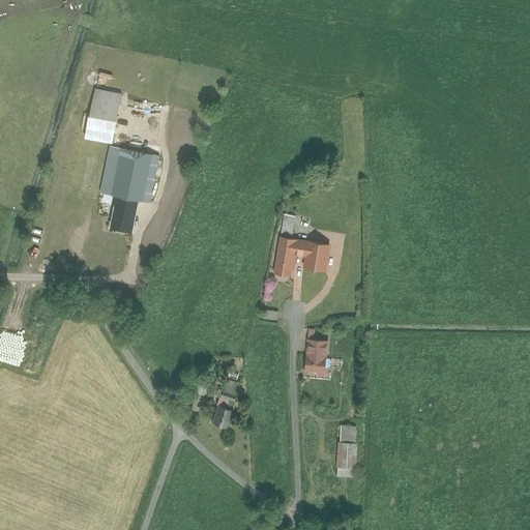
[(97,87),(86,140),(110,144),(121,92),(97,87)]
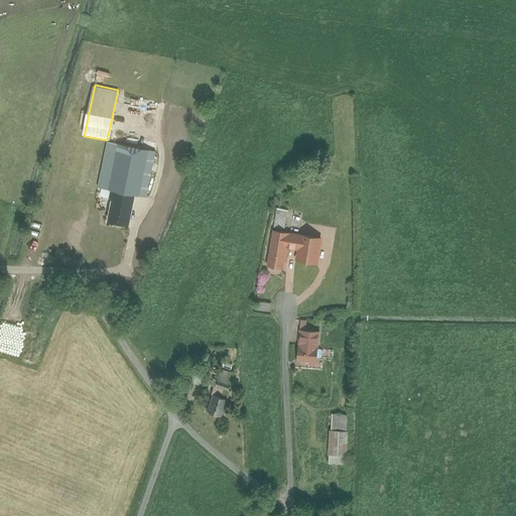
[(157,150),(108,141),(99,191),(113,194),(109,219),(130,223),(135,196),(148,198),(157,150)]
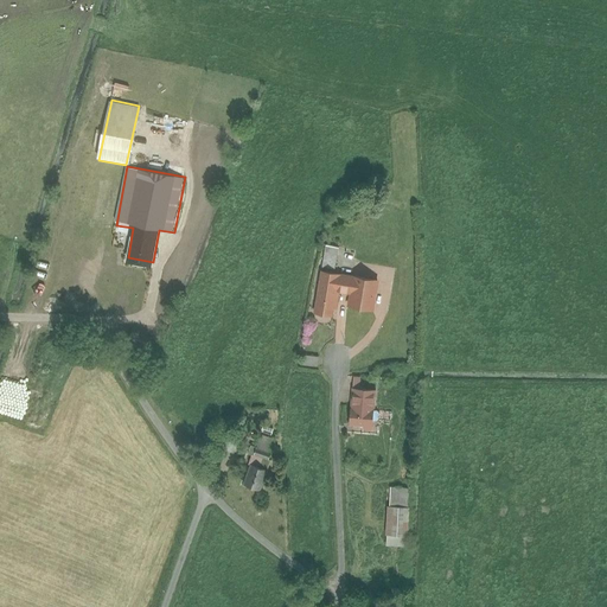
[(327,260),(340,261),(340,246),(328,244),(327,260)]
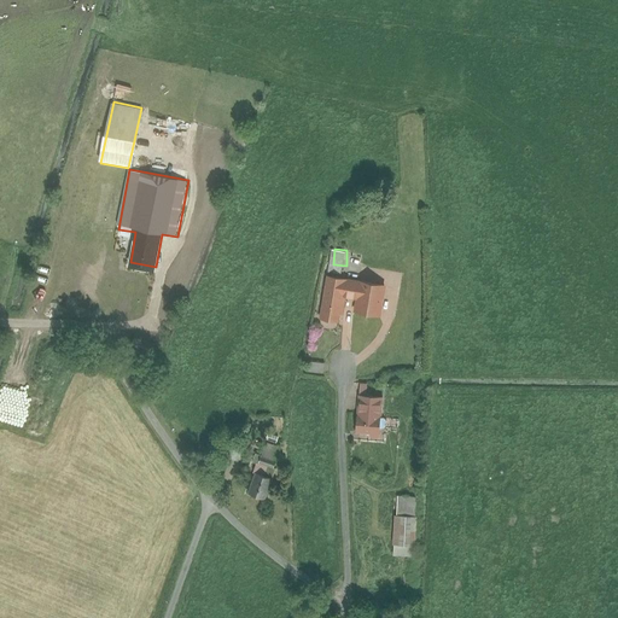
[(348,280),(325,277),(319,319),(342,322),(348,280)]
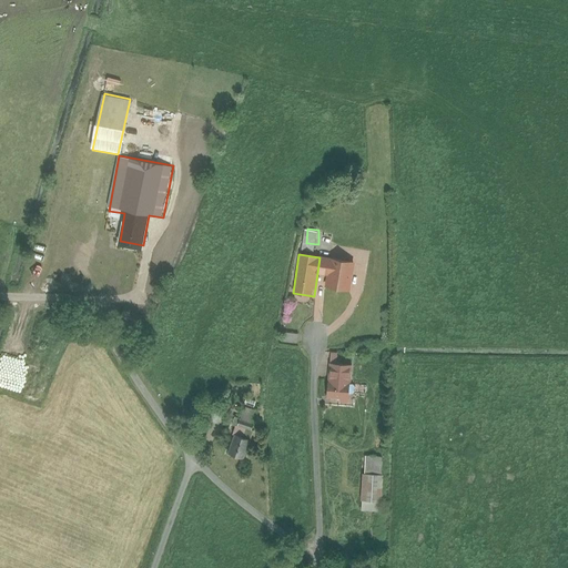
[(354,262),(331,260),(327,287),(351,291),(354,262)]
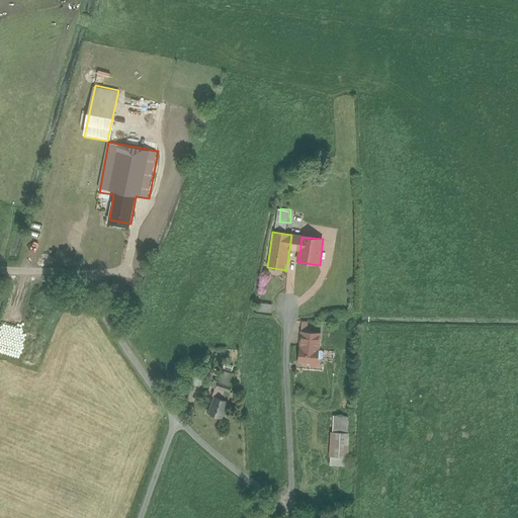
[(260,301),(259,310),(273,312),(275,304),(260,301)]
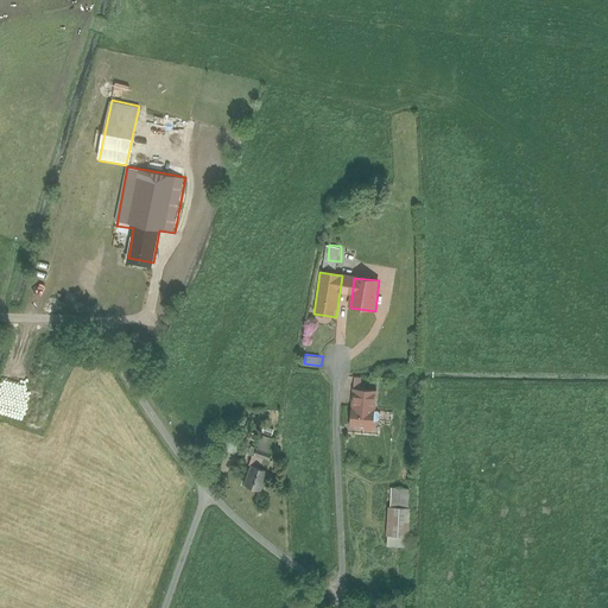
[(375,391),(354,390),(352,424),(373,426),(375,391)]
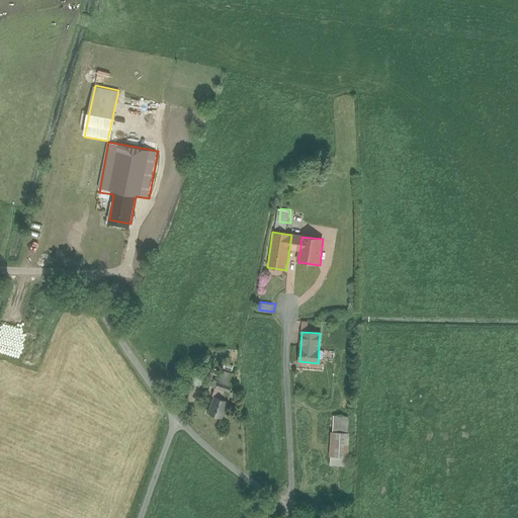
[(216,386),(207,416),(224,420),(232,392),(216,386)]
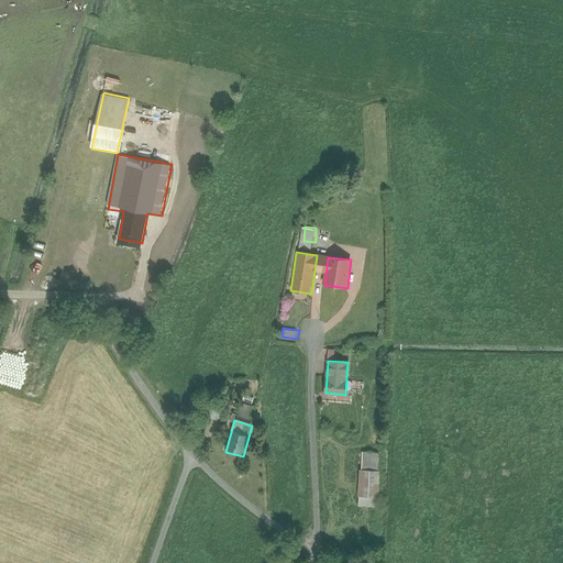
[(379,470),(362,470),(361,496),(379,496),(379,470)]
